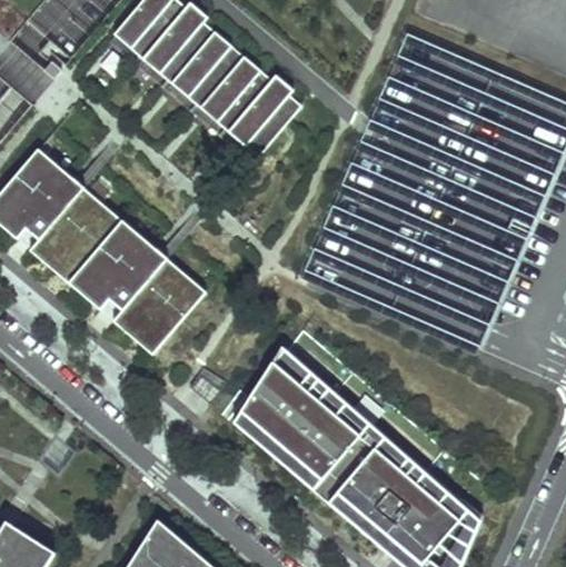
[(0,49),(41,0),(3,0),(0,5),(0,49)]
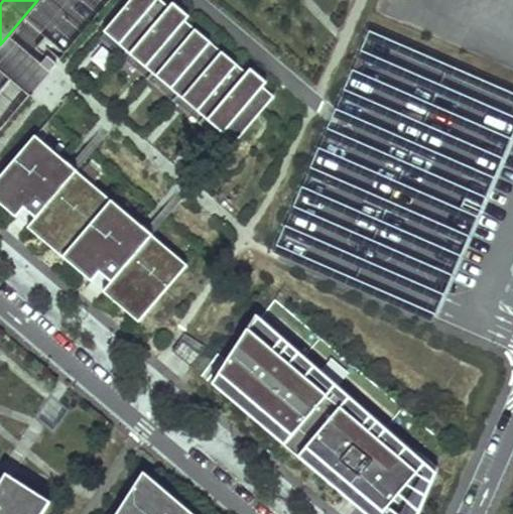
[(272,95),(160,0),(127,0),(102,30),(233,141),(272,95)]
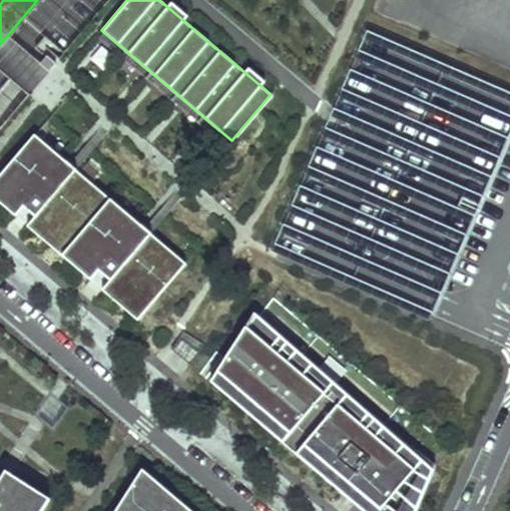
[(64,50),(44,33),(39,40),(59,57),(64,50)]
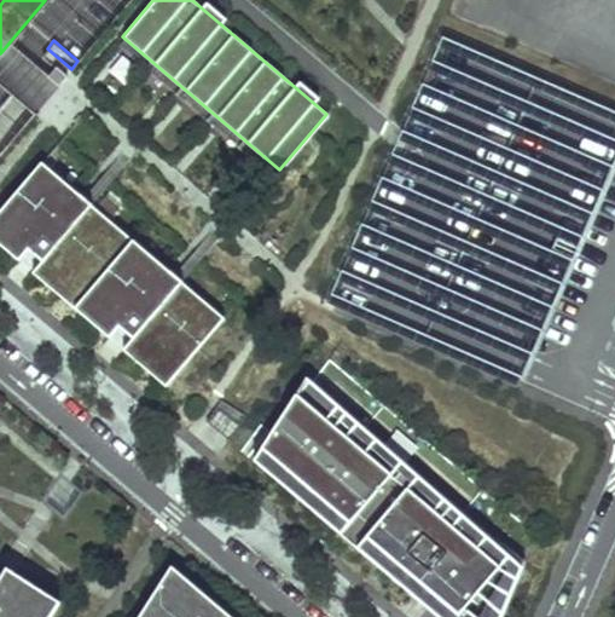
[(65,75),(54,67),(47,75),(58,84),(65,75)]
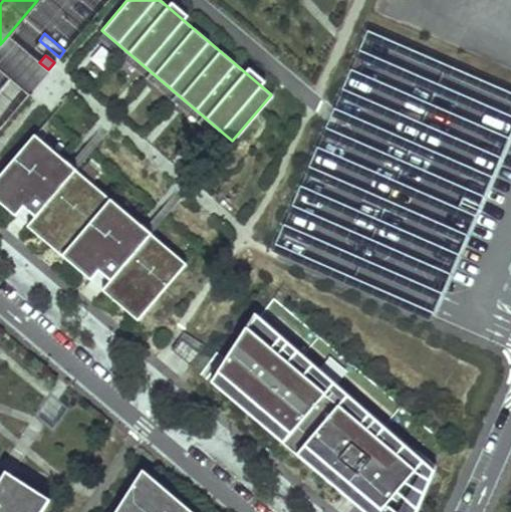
[(33,133),(0,172),(0,202),(14,215),(46,177),(48,178),(64,159),(33,133)]
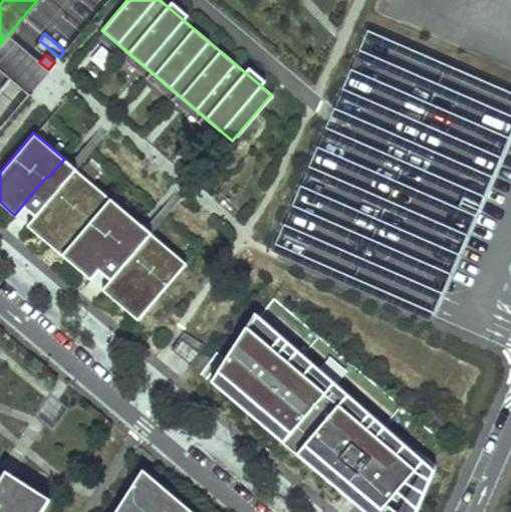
[(46,177),(23,205),(34,214),(39,209),(37,208),(43,201),(44,202),(74,168),(64,159),(48,178),(46,177)]
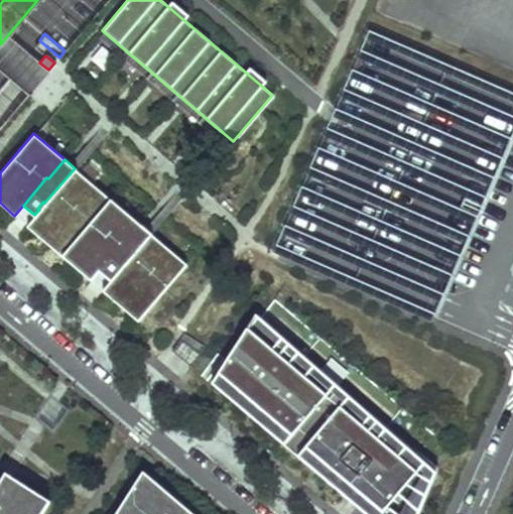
[(140,224),(75,168),(44,203),(43,202),(37,209),(39,210),(34,215),(26,225),(91,279),(99,269),(122,241),(124,243),(140,224)]
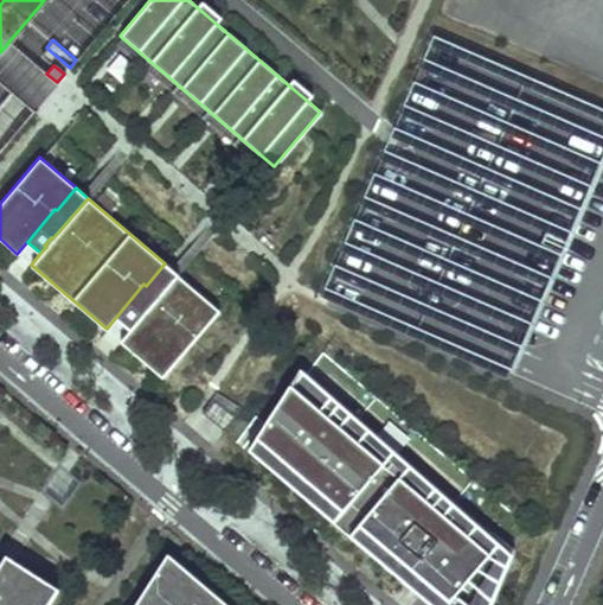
[(177,273),(165,263),(146,286),(143,284),(116,317),(129,329),(135,323),(133,320),(140,312),(142,314),(177,273)]
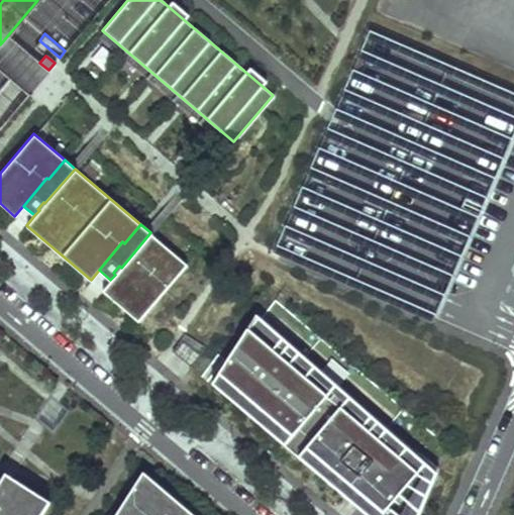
[(186,263),(150,232),(121,268),(119,266),(113,273),(115,275),(110,280),(102,290),(138,320),(186,263)]
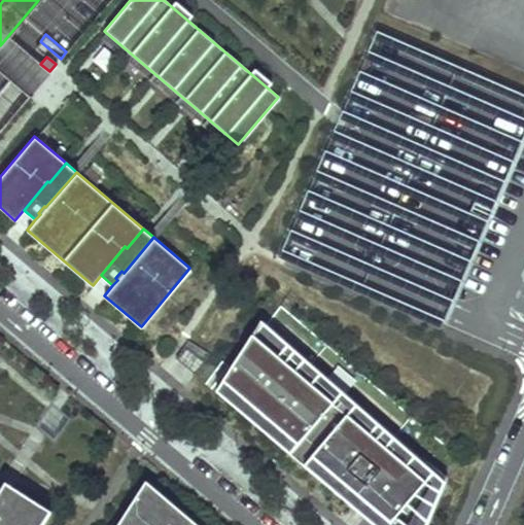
[(424,524),(444,479),(263,324),(214,391),(288,454),(293,448),(367,510),(361,516),(372,524),(396,524),(399,522),(403,524),(424,524)]
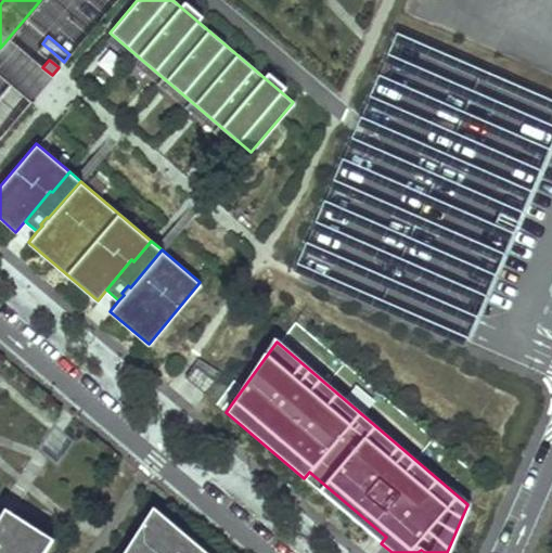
[(195,367),(188,375),(203,389),(210,381),(195,367)]
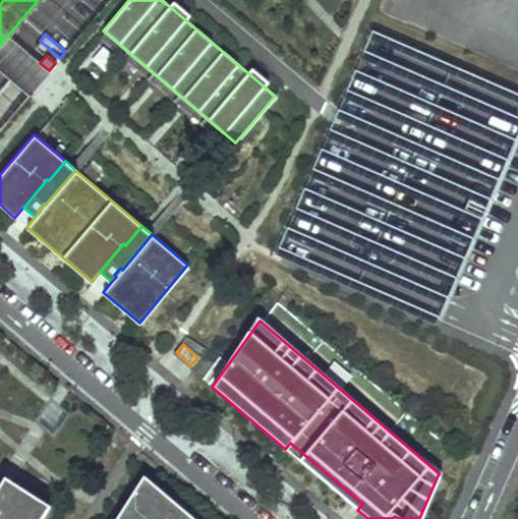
[(290,443),(285,449),(357,510),(362,504),(290,443)]
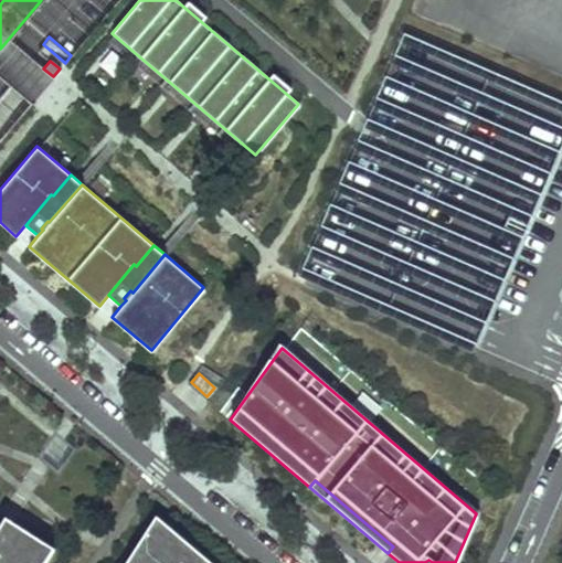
[(210,562),(155,516),(124,562),(210,562)]
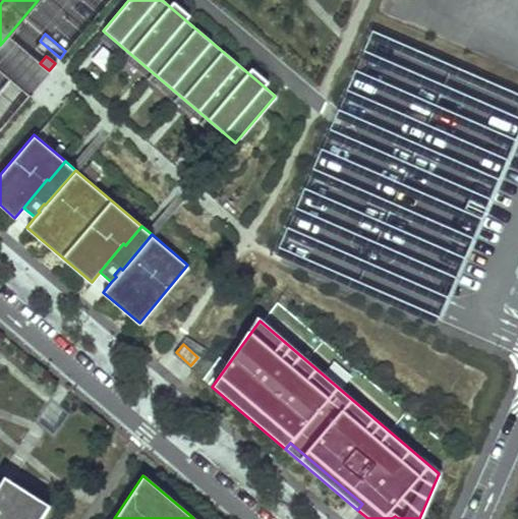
[(0,518),(42,518),(51,506),(7,477),(2,486),(0,485),(0,518)]
